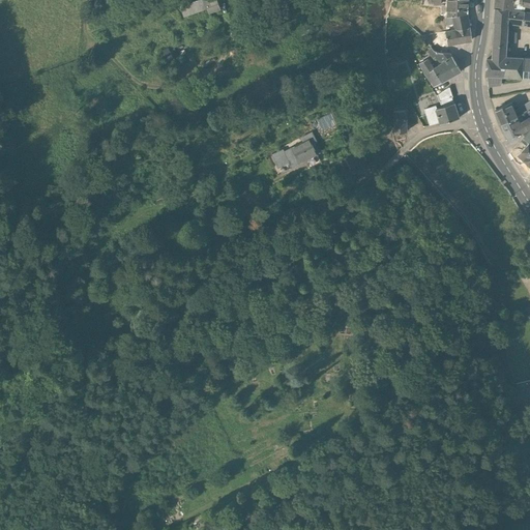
[(222,0),(203,0),(179,9),(183,19),(205,11),(206,15),(226,6),(222,0)]
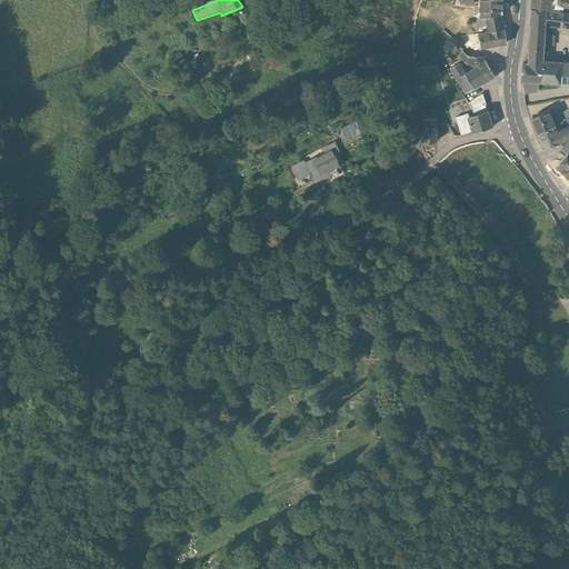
[(479,0),(479,2),(479,11),(480,11),(480,18),(485,17),(501,13),(502,13),(502,0),(479,0)]
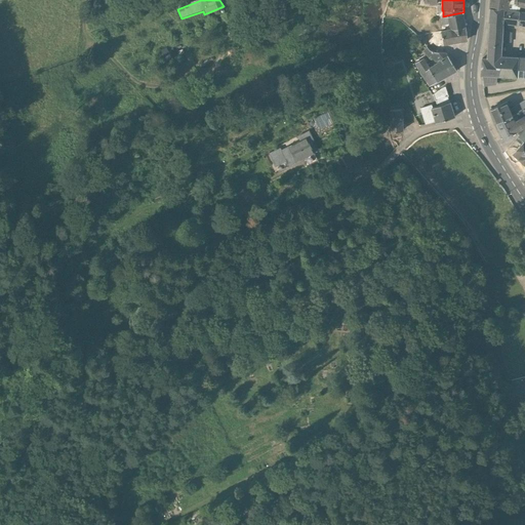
[(490,0),(490,9),(509,11),(509,0),(490,0)]
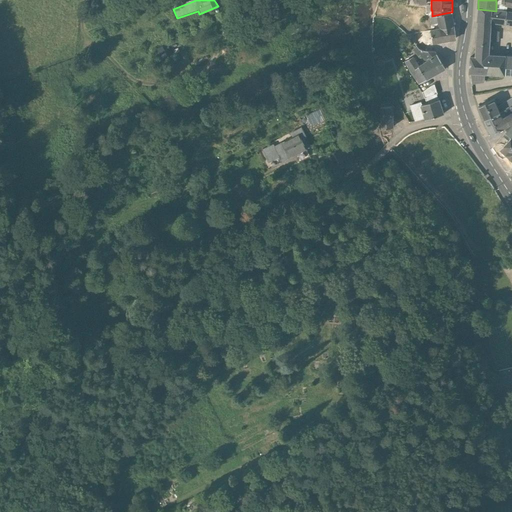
[(496,0),(496,11),(507,12),(507,8),(507,7),(504,7),(505,0),(496,0)]
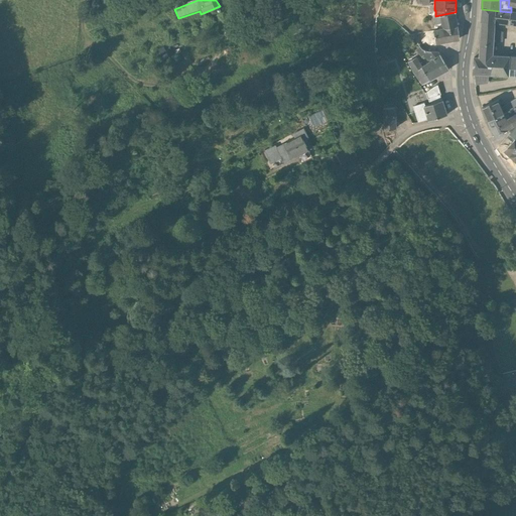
[(500,11),(482,9),(481,23),(495,25),(509,26),(511,12),(500,11)]
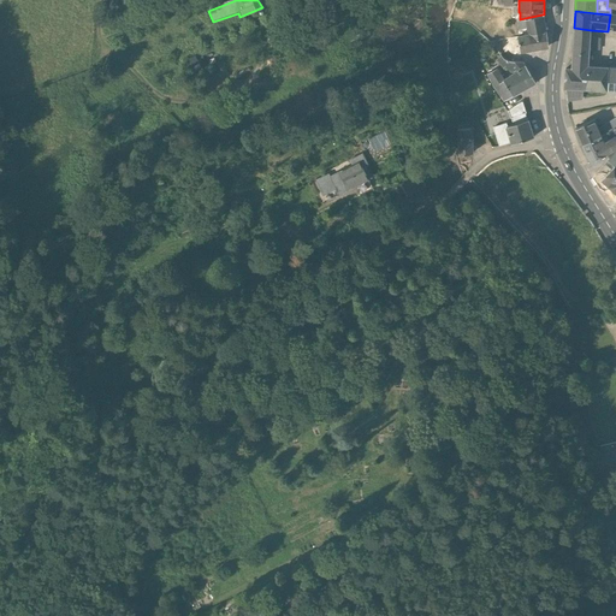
[(527,28),(532,34),(532,35),(546,31),(543,15),(525,18),(520,19),(519,19),(519,30),(527,28)]
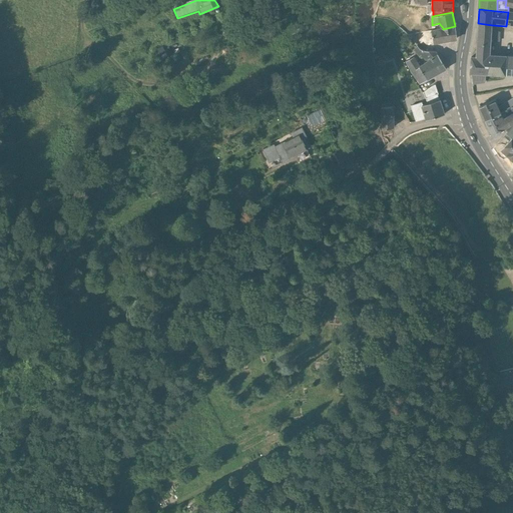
[(492,25),(478,23),(476,54),(491,55),(492,25)]
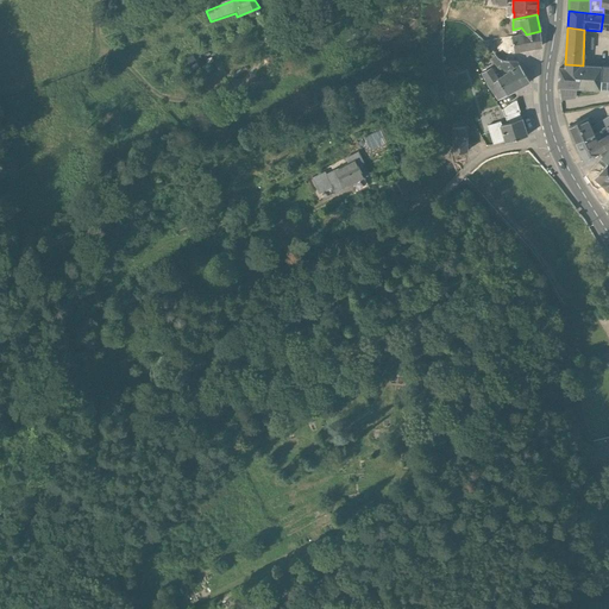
[(514,52),(542,48),(540,31),(526,35),(526,33),(512,36),(514,52)]
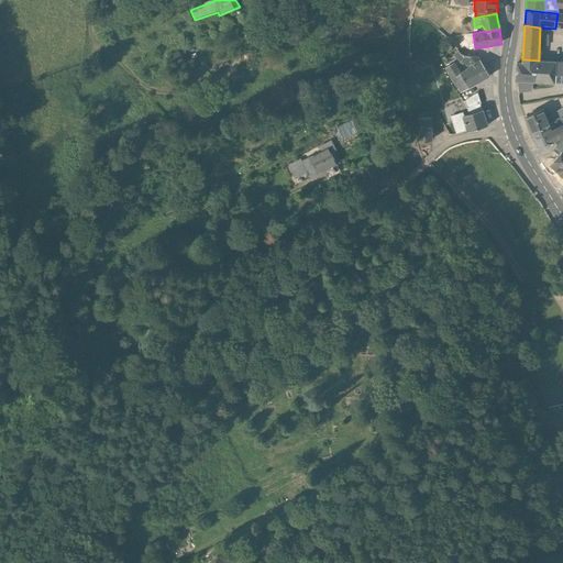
[(453,45),(459,51),(475,48),(473,33),(457,36),(451,37),(453,45)]
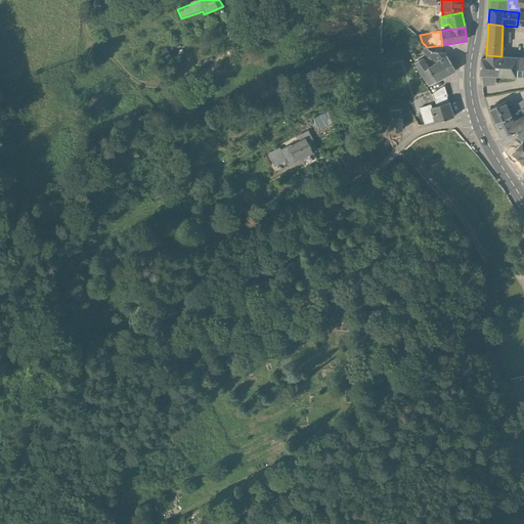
[(430,56),(436,62),(446,56),(444,52),(434,52),(429,51),(427,47),(422,51),(428,58),(430,56)]
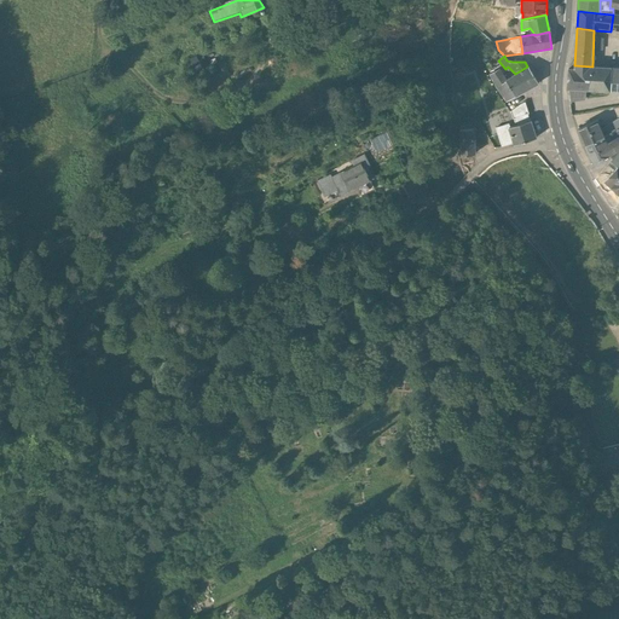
[(574,70),(568,70),(567,88),(609,92),(611,68),(593,67),(574,65),(574,70)]
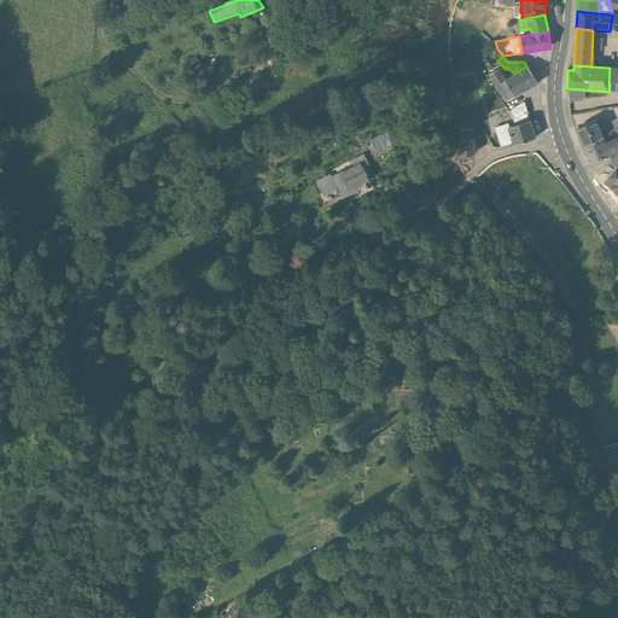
[(506,80),(499,69),(488,75),(506,103),(537,82),(526,66),(514,74),(506,80)]
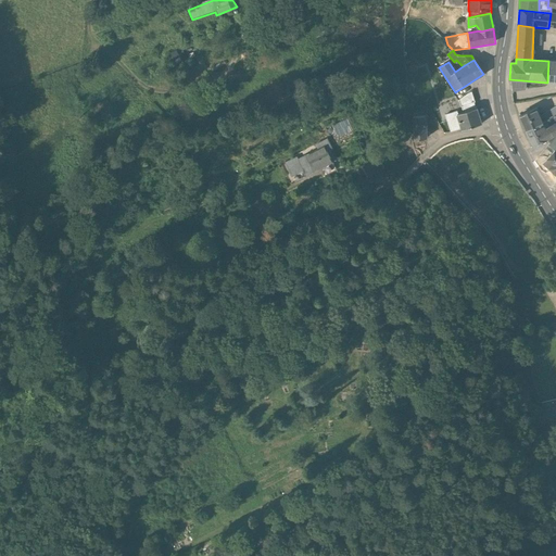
[(411,115),(427,114),(426,101),(409,102),(411,115)]
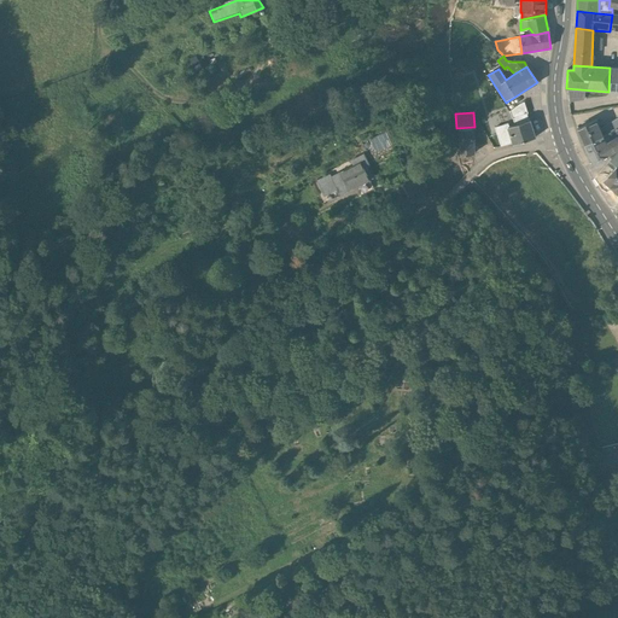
[(617,118),(600,129),(604,138),(617,129),(617,118)]
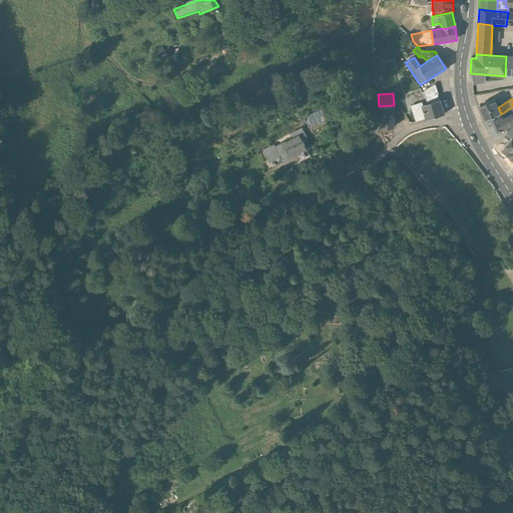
[(440,100),(422,106),(421,102),(410,106),(415,122),(416,121),(417,123),(445,114),(440,100)]
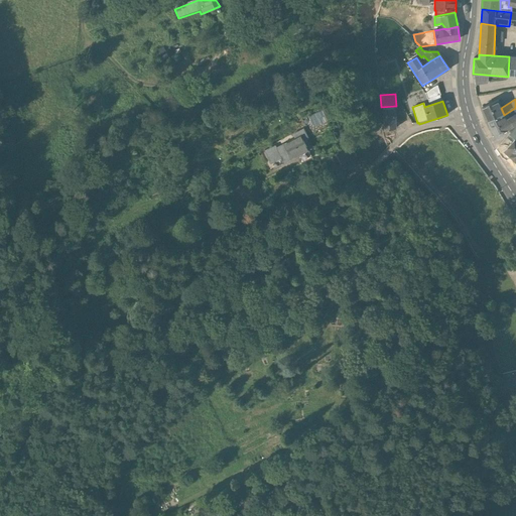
[(498,101),(482,108),(488,122),(496,119),(496,120),(505,116),(504,115),(501,108),(498,101)]
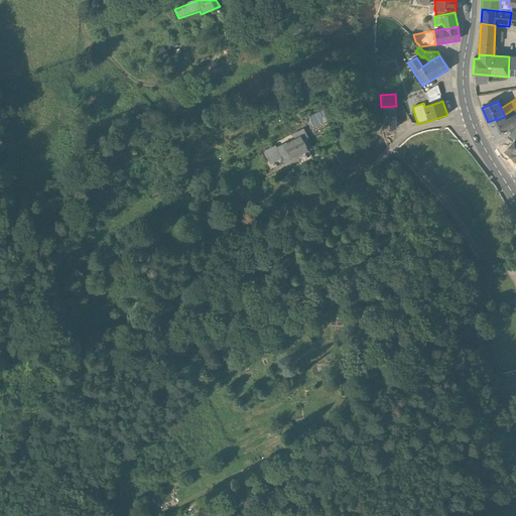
[(395,109),(383,110),(383,132),(396,130),(395,109)]
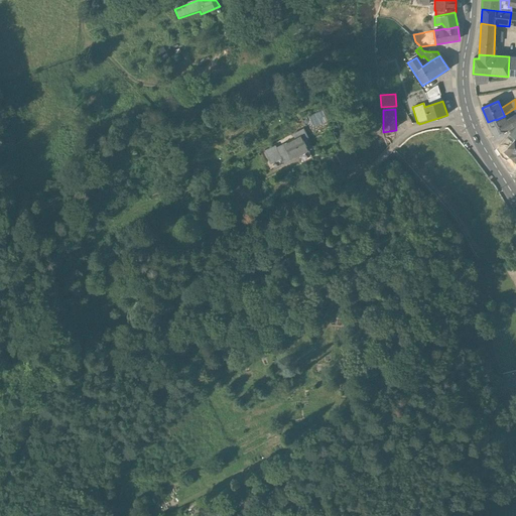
[(496,119),(488,122),(495,138),(496,139),(498,140),(503,137),(504,135),(504,134),(509,131),(511,133),(515,126),(515,113),(506,119),(505,116),(496,120),(496,119)]
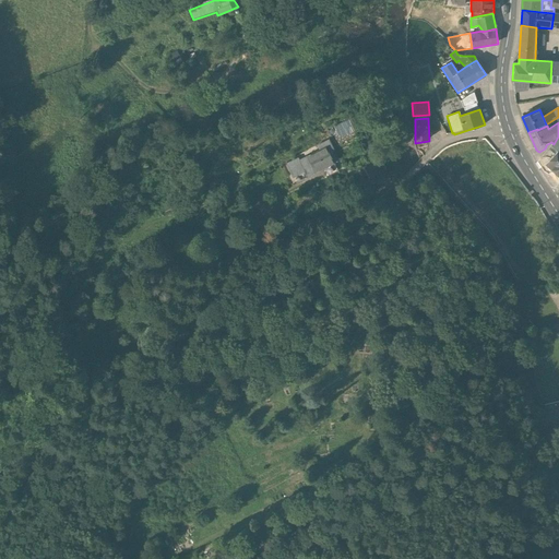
[(335,149),(330,139),(318,145),(320,149),(287,167),(294,177),(304,171),(307,177),(325,167),(329,174),(337,169),(334,164),(339,162),(333,151),(335,149)]
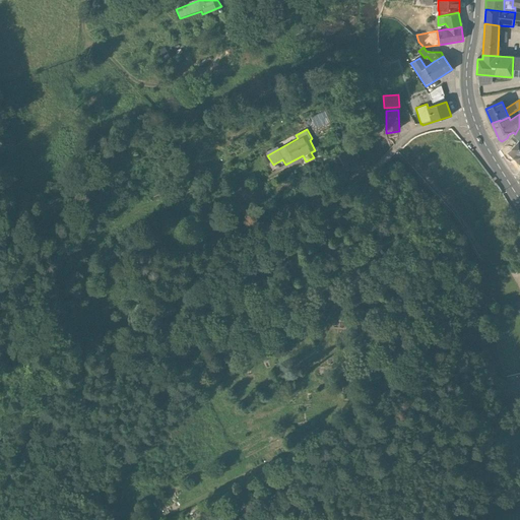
[(519,138),(518,140),(508,153),(519,164),(519,138)]
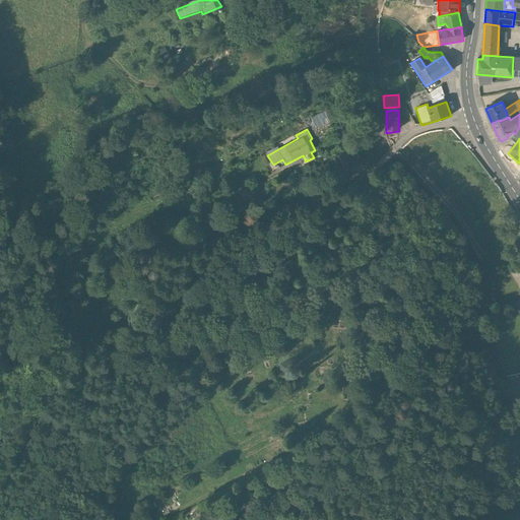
[(353,149),(338,156),(343,168),(359,159),(353,149)]
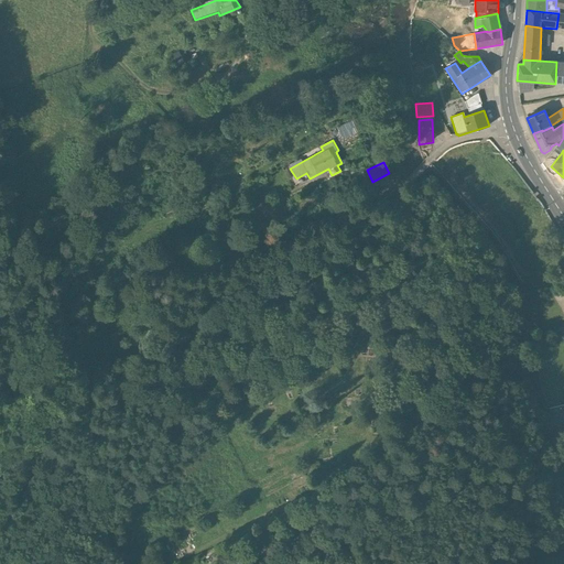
[(563,435),(563,410),(550,414),(557,438),(563,435)]
